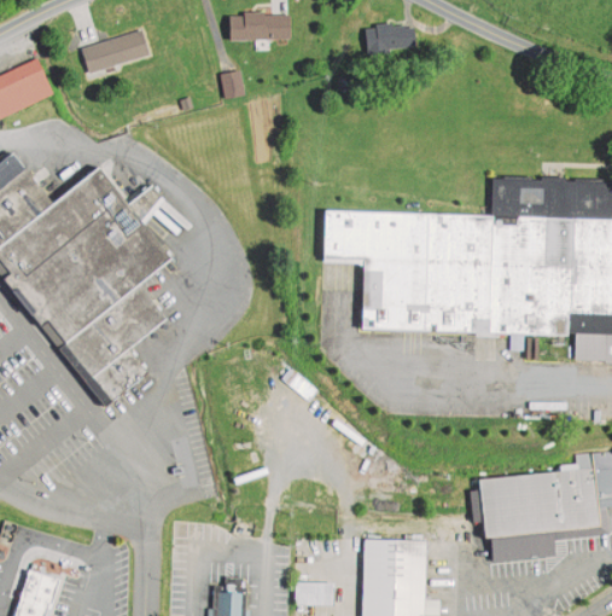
[(289,39),(229,41),(228,16),(287,12),(289,39)]
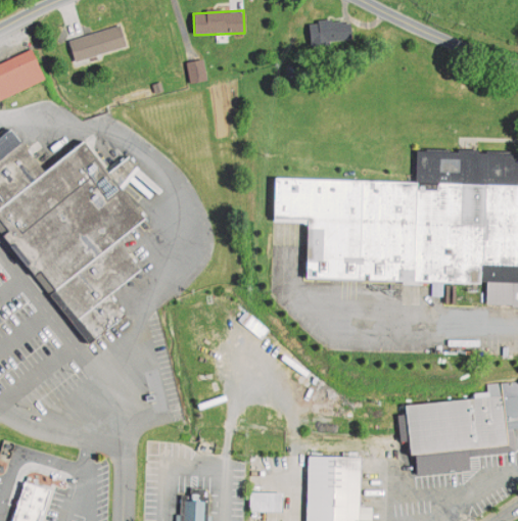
[(348,39),(310,44),(307,21),(345,17),(348,39)]
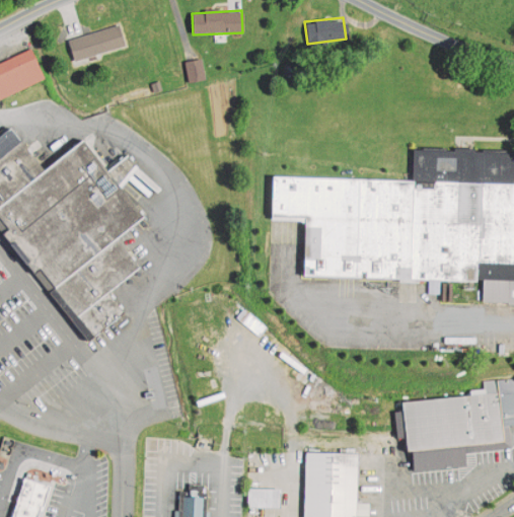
[(116,23),(66,40),(73,62),(123,47),(116,23)]
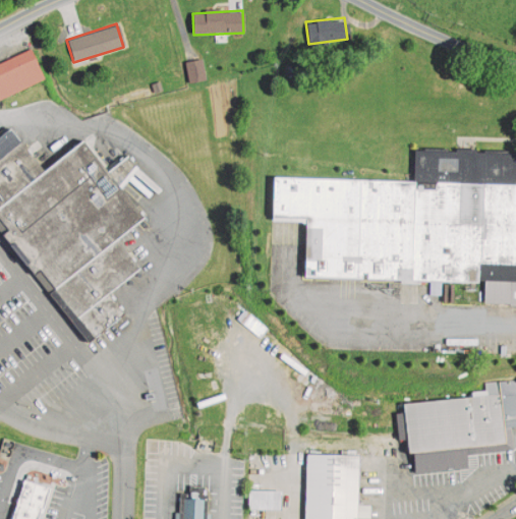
[(0,98),(40,78),(26,50),(0,61),(0,98)]
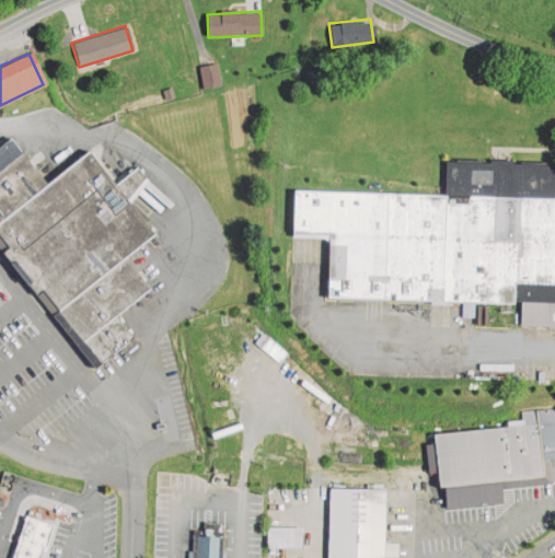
[(218,84),(201,88),(197,69),(214,66),(218,84)]
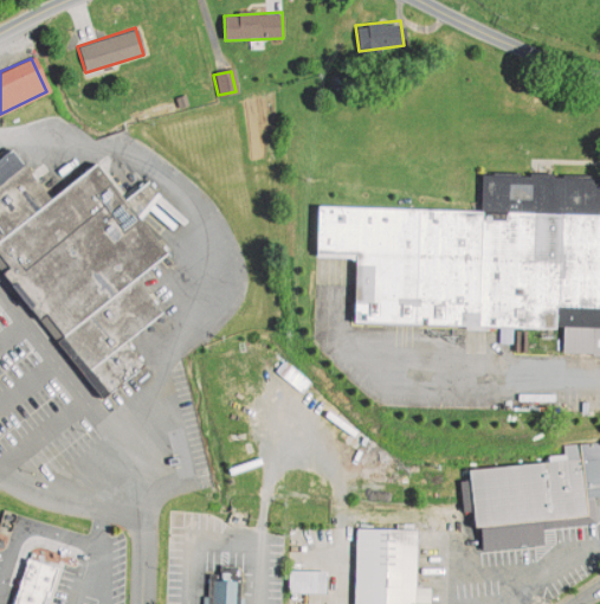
[(0,153),(7,148),(50,199),(0,238),(0,153)]
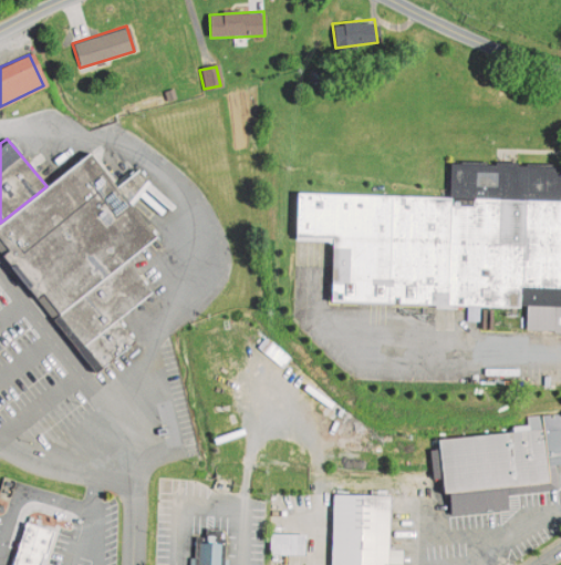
[(0,252),(53,318),(53,320),(128,260),(157,237),(130,202),(146,182),(137,172),(118,187),(90,152),(47,186),(0,223),(0,252)]
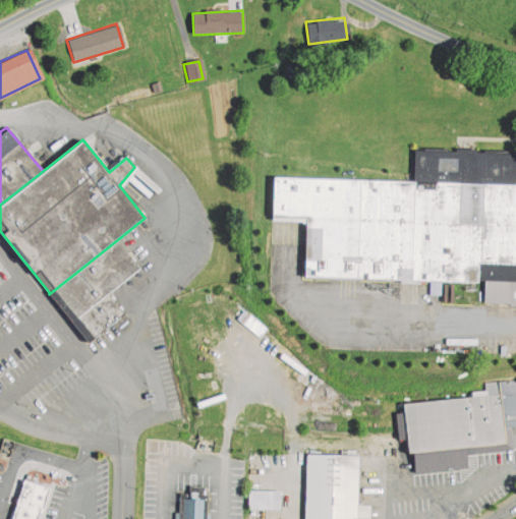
[(274,177),(273,216),(309,217),(307,277),(515,282),(515,152),(412,150),(412,180),(274,177)]
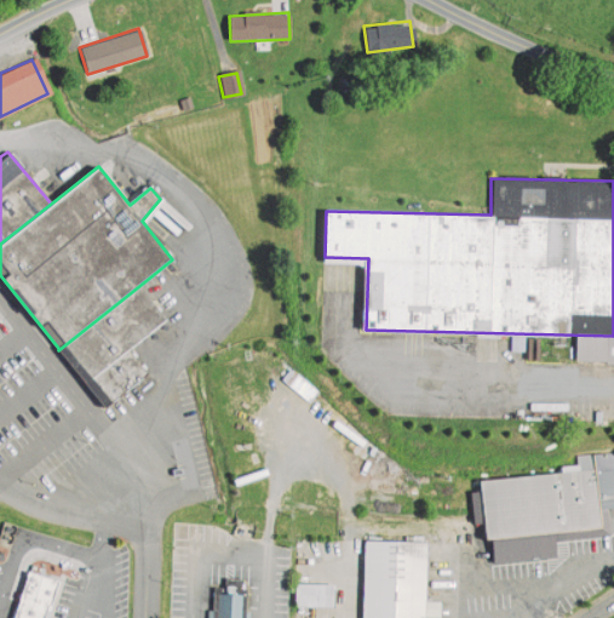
[(58,348),(85,382),(127,349),(166,319),(141,285),(58,348)]
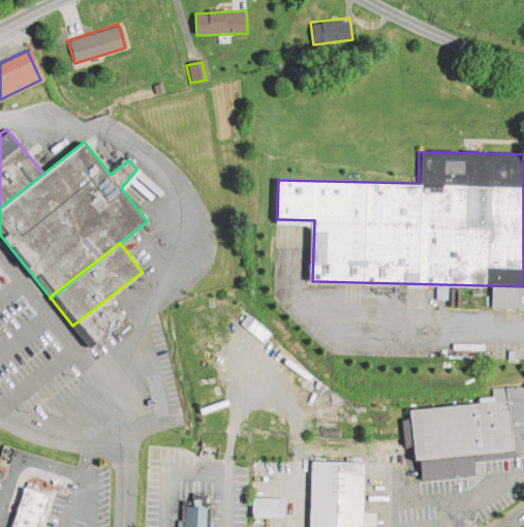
[(72,326),(89,347),(125,319),(109,298),(72,326)]
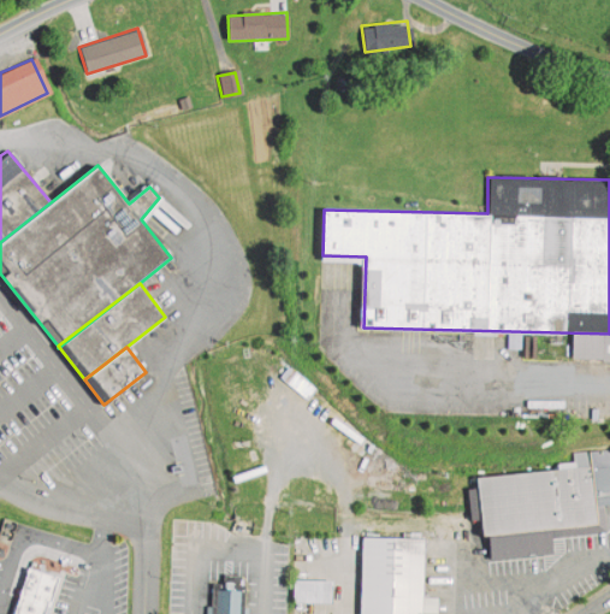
[(480,479),(481,489),(468,491),(472,519),(487,517),(490,537),(546,530),(598,524),(596,503),(609,501),(609,474),(606,448),(570,453),(572,461),(554,464),(555,471),(480,479)]
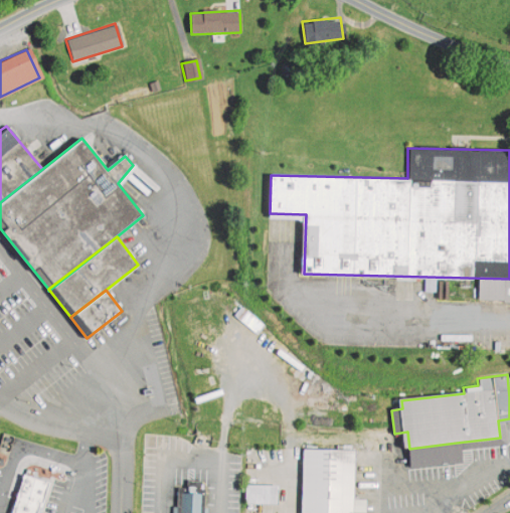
[(202,379),(205,386),(198,389),(205,409),(218,405),(209,377),(202,379)]
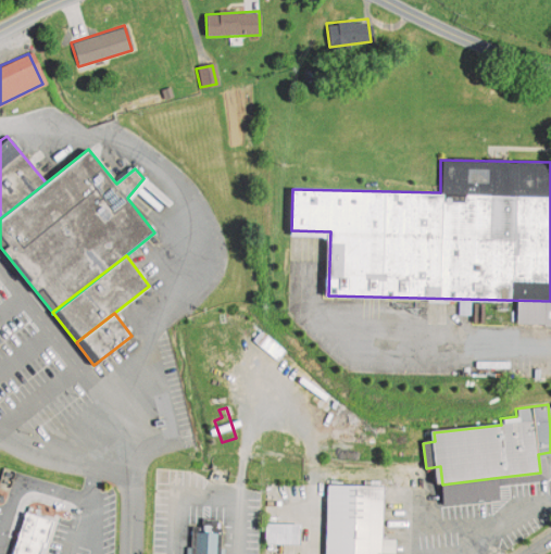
[(442,485),(445,506),(497,500),(493,478),(442,485)]
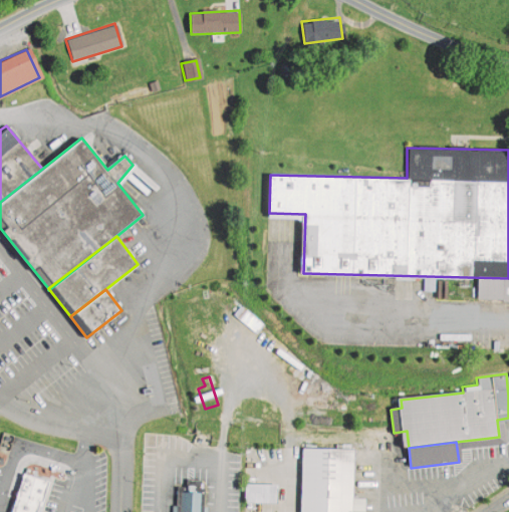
[(302,449),(301,511),(351,511),(351,510),(363,510),(363,500),(353,499),(354,450),(302,449)]
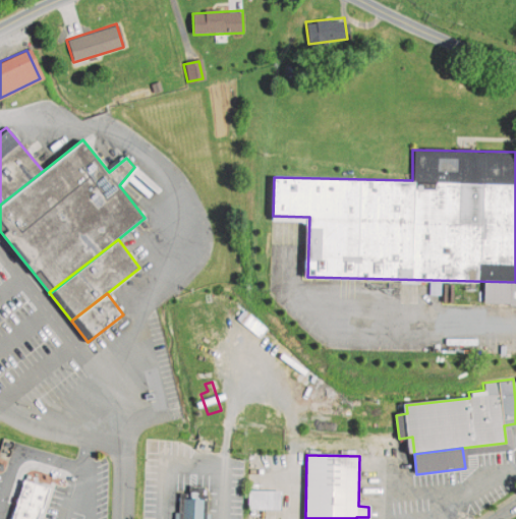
[(23,479),(11,518),(35,518),(45,486),(23,479)]
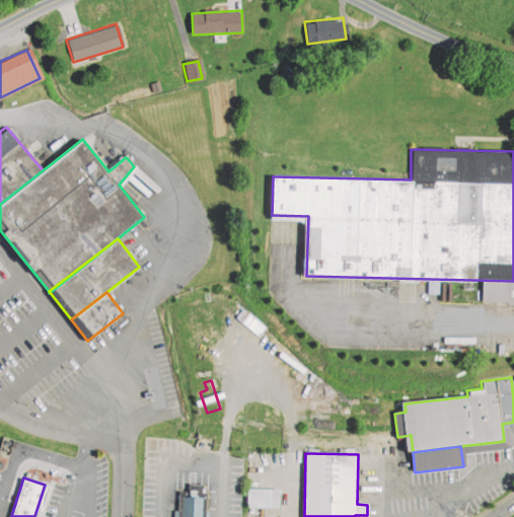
[(278,509),(246,508),(247,489),(279,490),(278,509)]
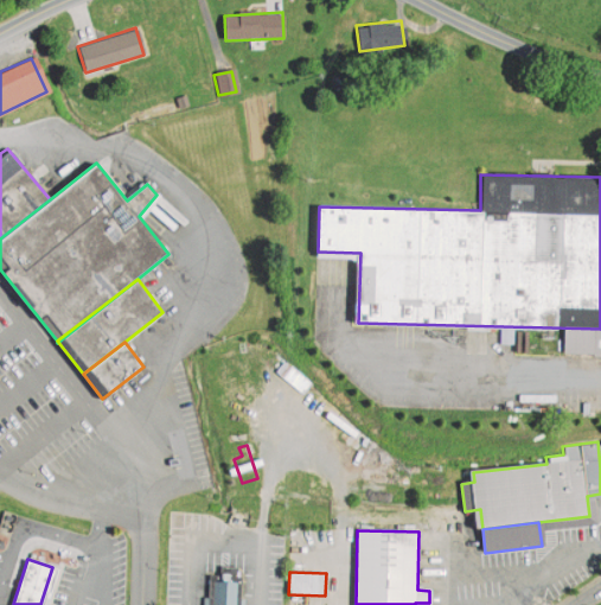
[(208,580),(206,604),(234,604),(235,580),(208,580)]
